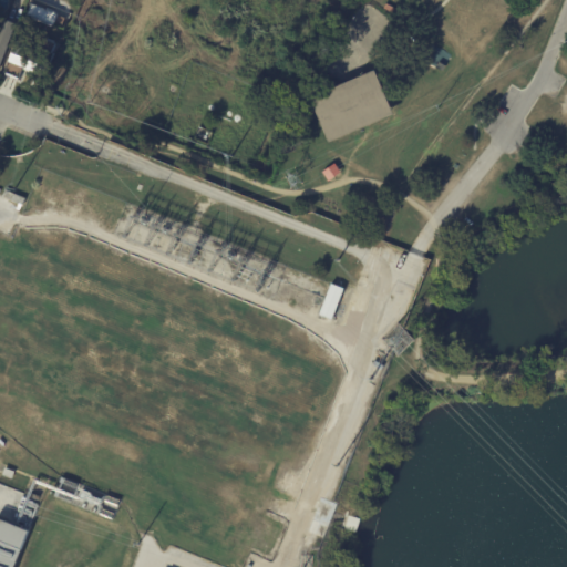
[(390,6),(402,12),(400,17),(385,9),(388,4),(390,6)]
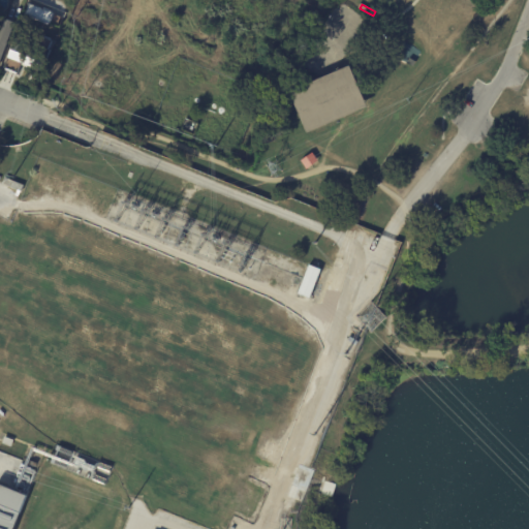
[(57,25),(60,13),(27,5),(25,17),(57,25)]
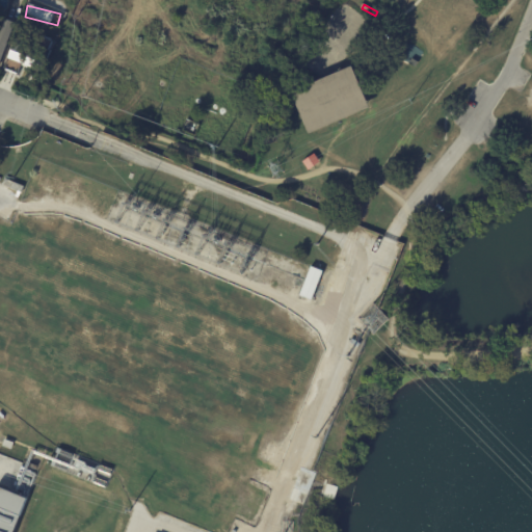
[(0,17),(14,23),(0,58),(0,17)]
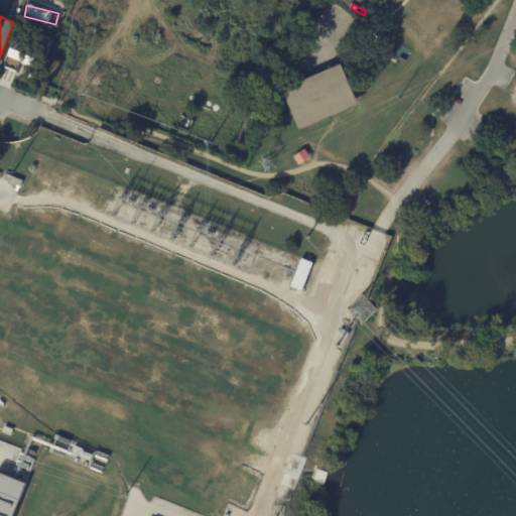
[(40,70),(6,56),(17,27),(51,40),(40,70)]
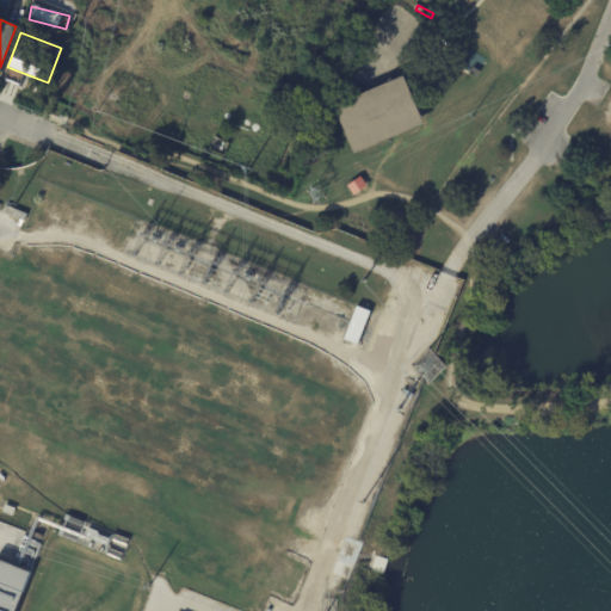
[(461,61),(467,63),(464,69),(457,66),(461,60),(461,61)]
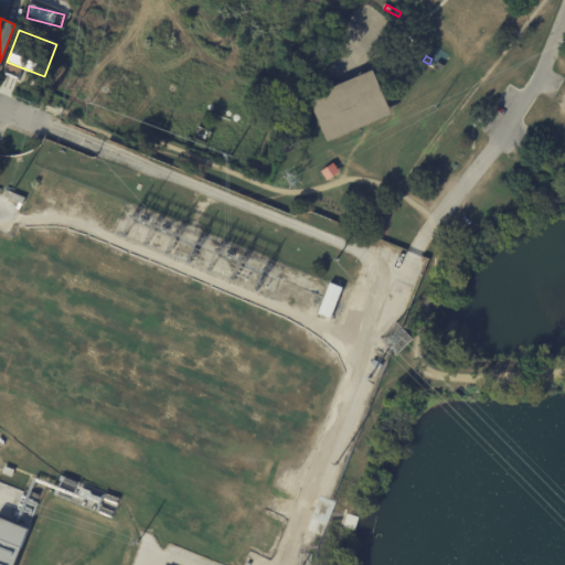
[(445,66),(441,72),(436,68),(438,63),(445,66)]
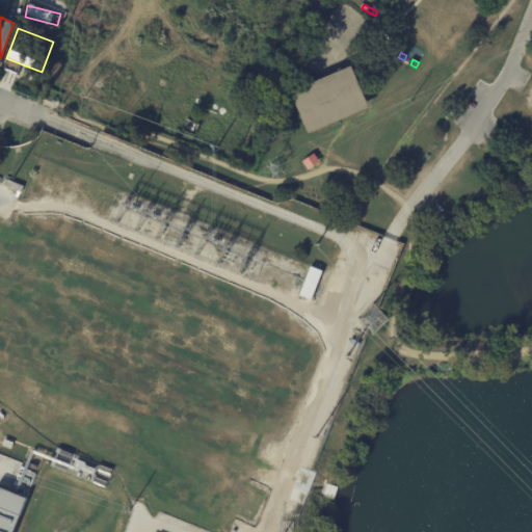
[(373,106),(312,134),(294,92),(355,65),(373,106)]
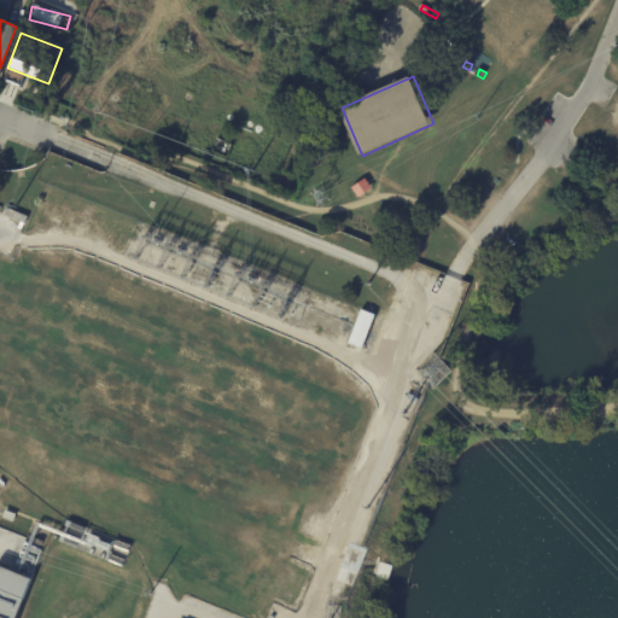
[(367,179),(373,188),(360,197),(353,188),(367,179)]
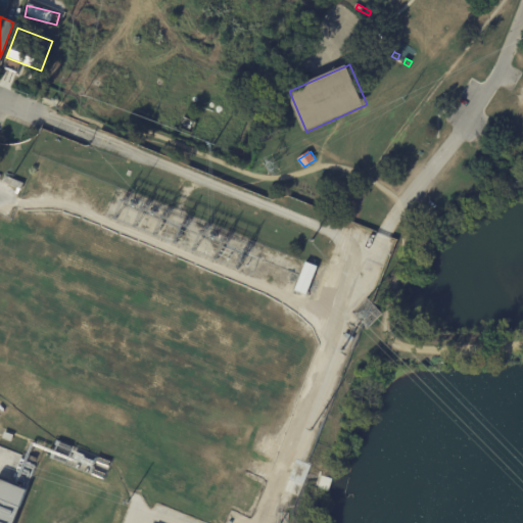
[(319,267),(308,295),(296,290),(307,262),(319,267)]
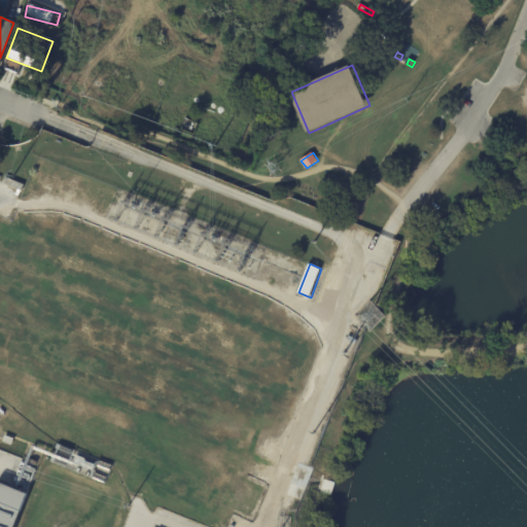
[(0,526),(0,483),(25,494),(28,495),(13,526),(0,526)]
